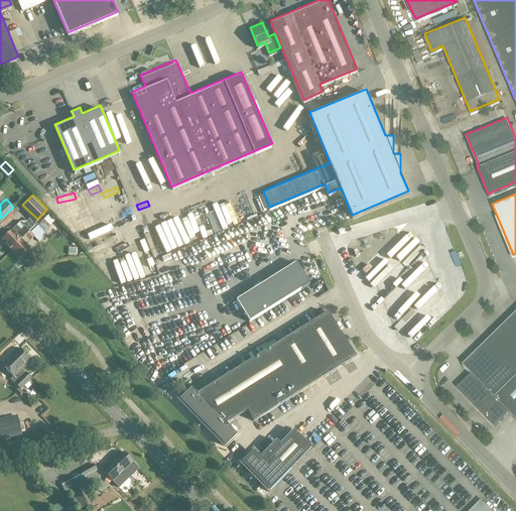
[(200,210),(203,220),(208,218),(204,209),(200,210)]
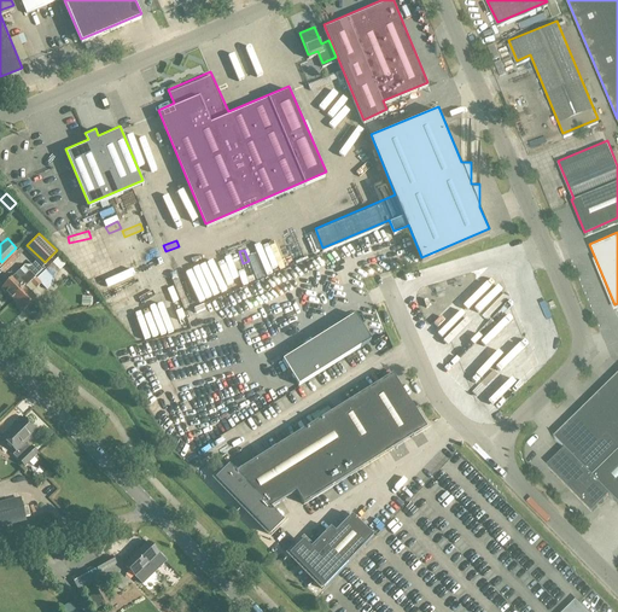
[(45,266),(52,273),(65,260),(57,252),(45,266)]
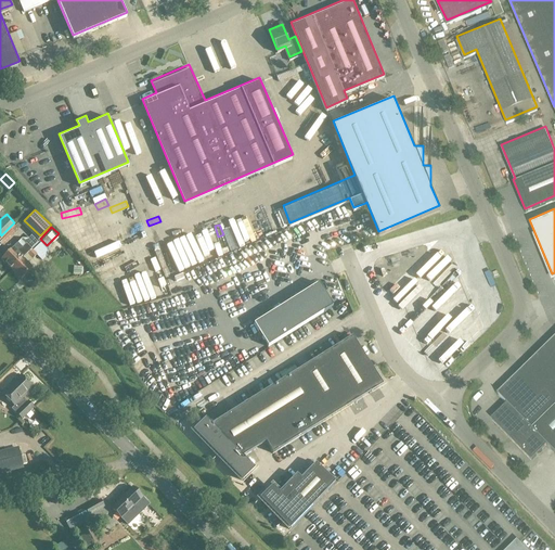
[(17,239),(1,255),(11,265),(23,254),(27,248),(31,244),(26,240),(22,244),(17,239)]
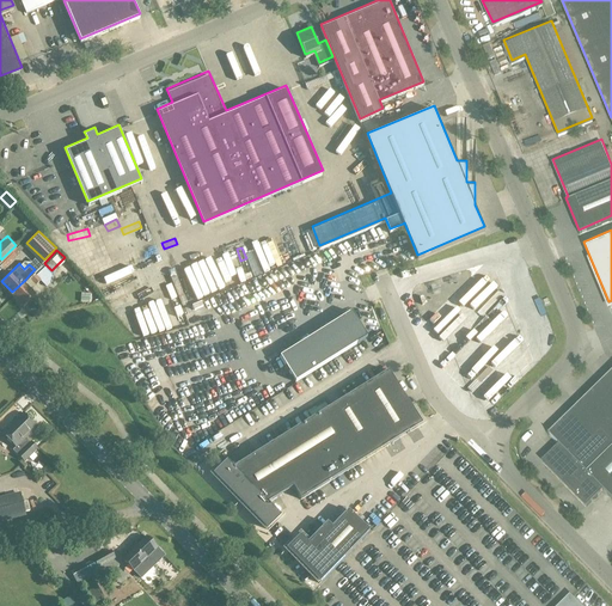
[(36,281),(41,275),(35,269),(30,274),(36,281)]
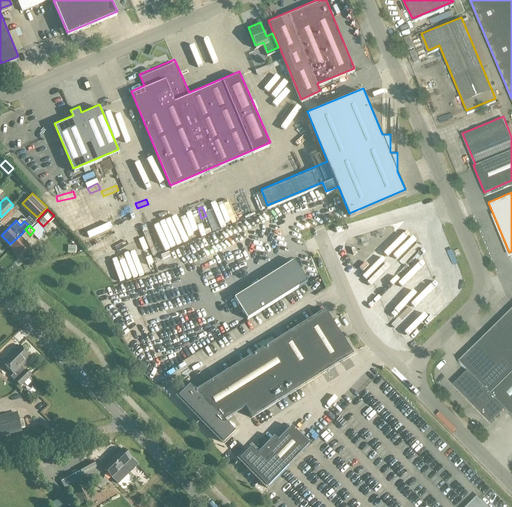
[(19,253),(30,243),(21,234),(10,244),(19,253)]
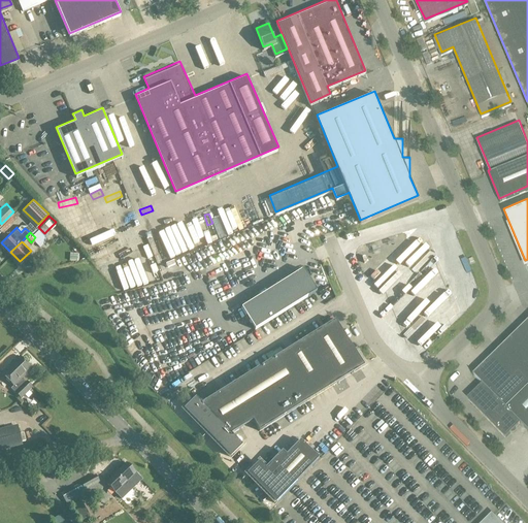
[(212,256),(223,252),(221,244),(209,249),(212,256)]
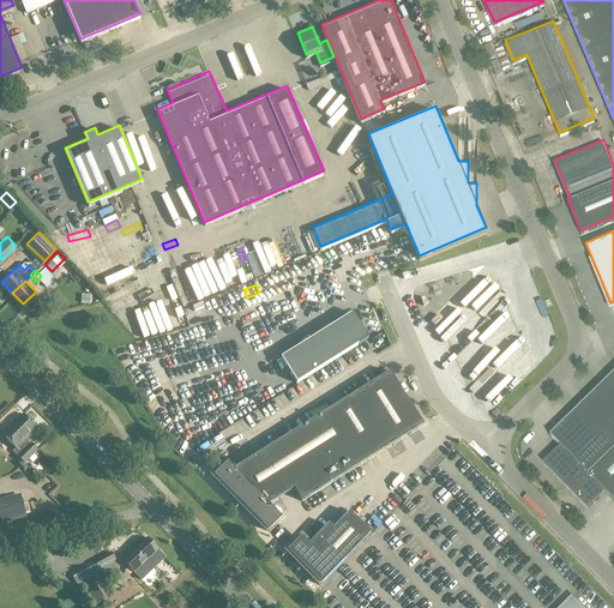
[(368,333),(353,308),(281,354),(296,379),(368,333)]
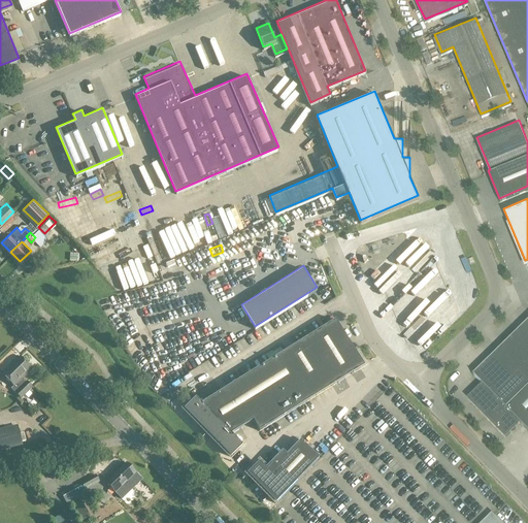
[(330,279),(320,285),(326,295),(336,289),(330,279)]
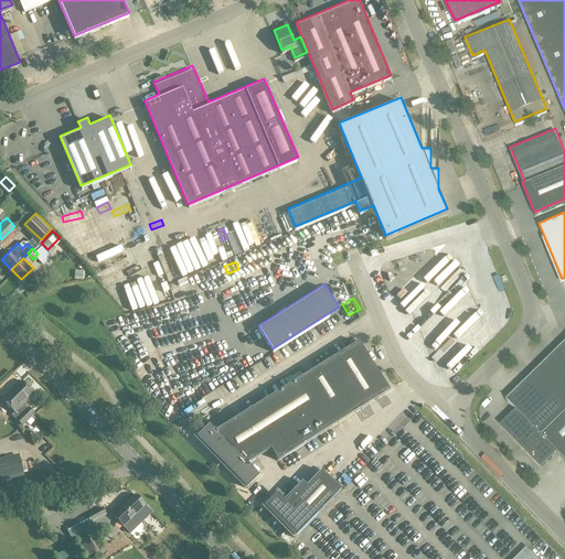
[(541,431),(564,407),(564,336),(505,396),(516,406),(501,421),(521,441),(536,426),(541,431)]
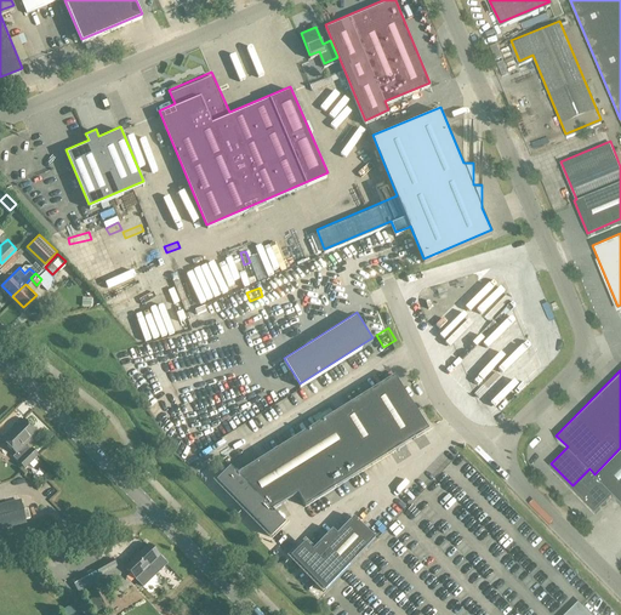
[(394,371),(237,470),(229,462),(220,472),(216,476),(220,480),(267,529),(267,528),(271,533),(274,528),(275,529),(285,519),(272,505),(297,489),(305,501),(415,433),(428,425),(422,416),(422,417),(419,411),(419,410),(416,406),(416,408),(394,371)]
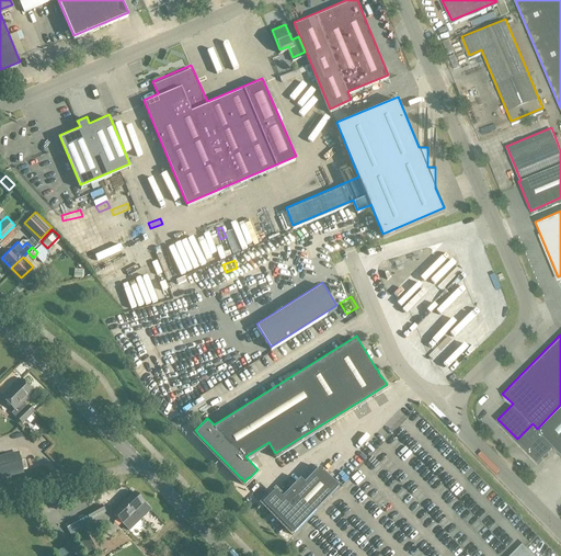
[(1,393),(14,406),(15,405),(20,409),(15,412),(22,419),(34,407),(29,400),(27,401),(23,397),(34,387),(21,374),(1,393)]
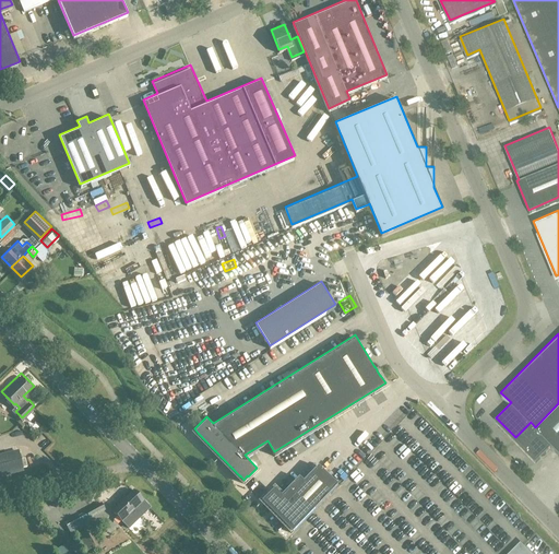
[(558,451),(558,403),(535,427),(531,422),(515,437),(535,457),(550,443),(558,451)]
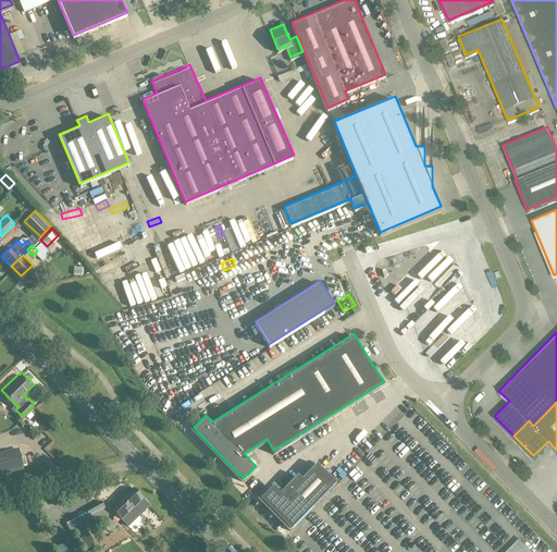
[(0,469),(22,464),(17,445),(0,450),(0,469)]
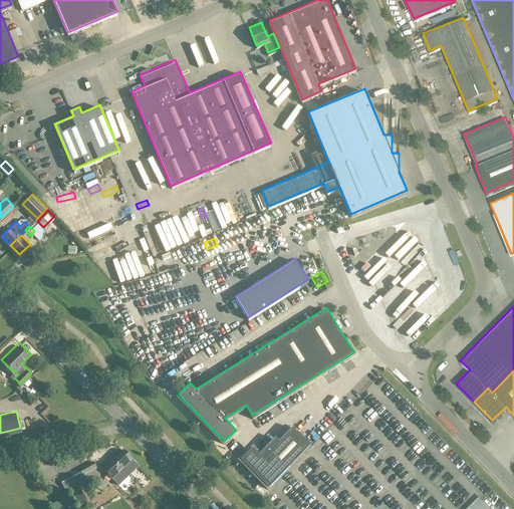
[(258,452),(252,446),(246,451),(240,457),(268,484),(310,442),(292,425),(278,439),(274,435),(258,452)]
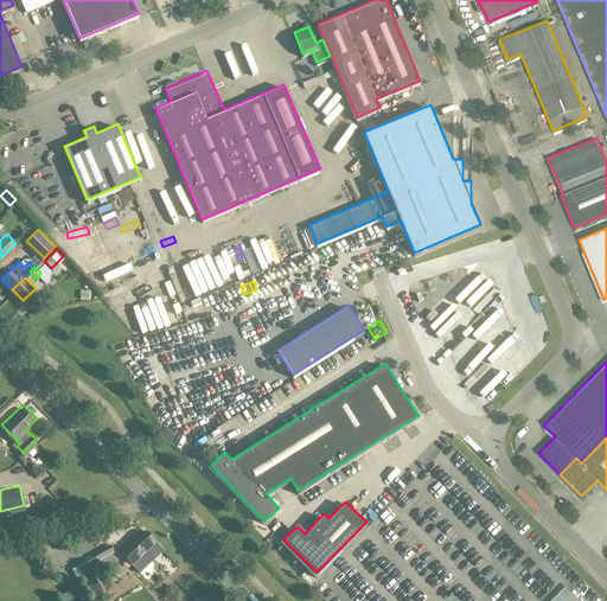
[(121,549),(133,561),(155,539),(145,528),(121,549)]
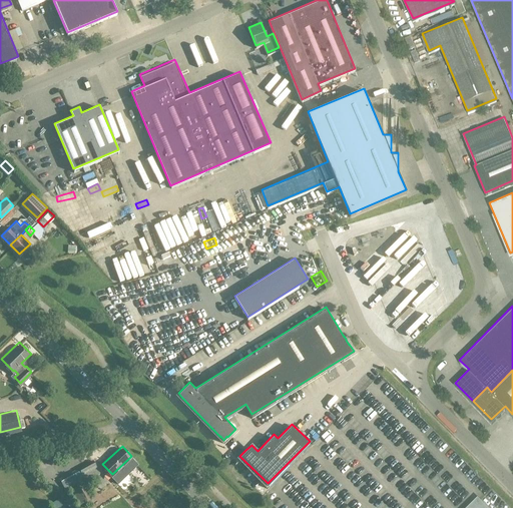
[(212,456),(204,461),(210,471),(219,466),(212,456)]
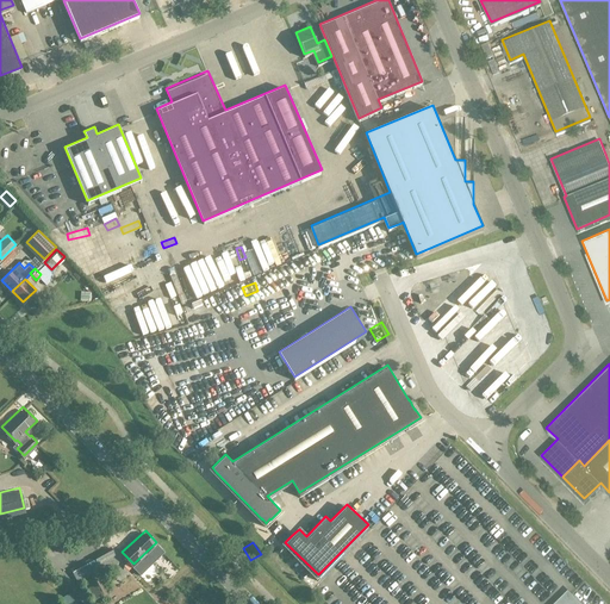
[(119,558),(111,543),(94,553),(101,567),(119,558)]
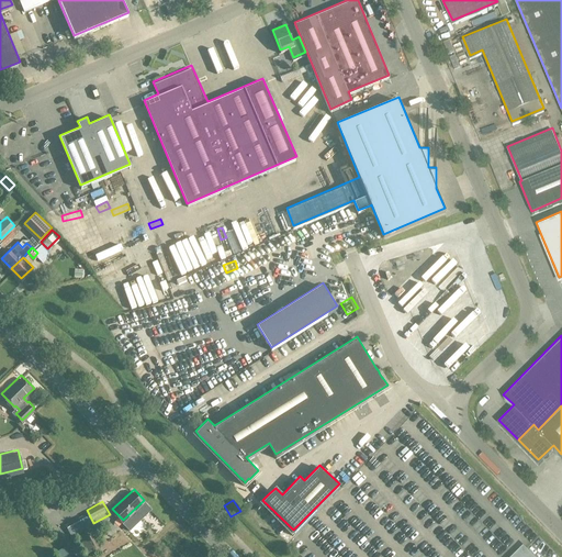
[(535,556),(524,545),(510,556),(535,556)]
